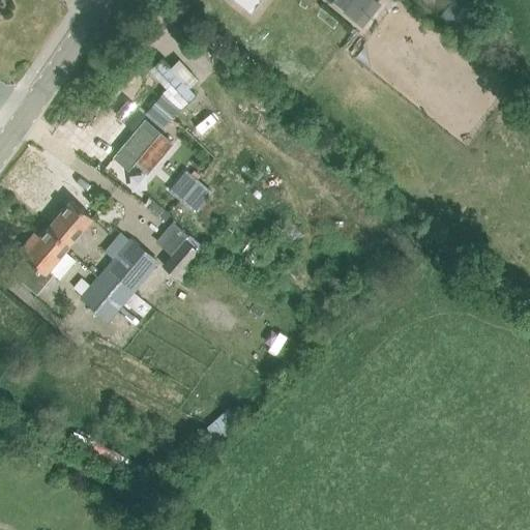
[(329,0),(330,1),(331,0),(332,0),(344,9),(343,10),(362,26),(381,3),(377,0),(329,0)]
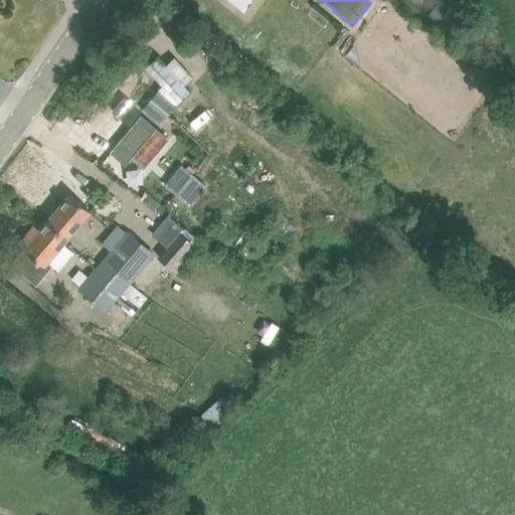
[(439,0),(426,17),(448,33),(461,15),(442,0),(439,0)]
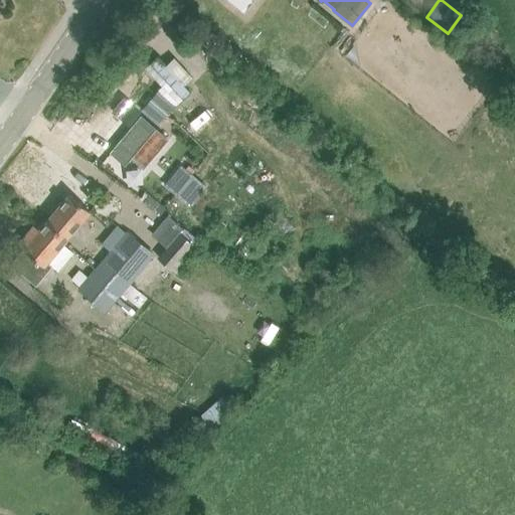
[(158,53),(144,64),(175,105),(189,94),(158,53)]
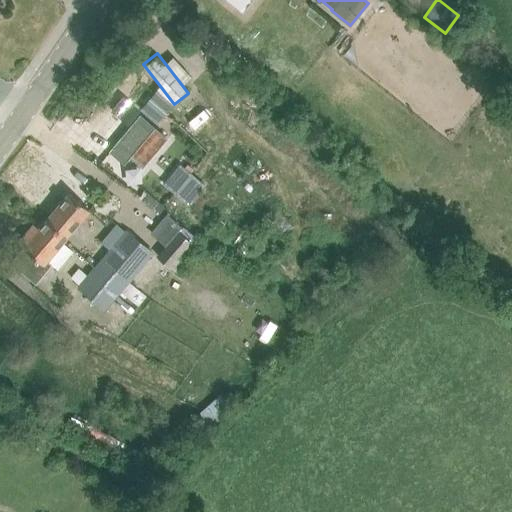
[(141,107),(156,119),(171,100),(156,88),(141,107)]
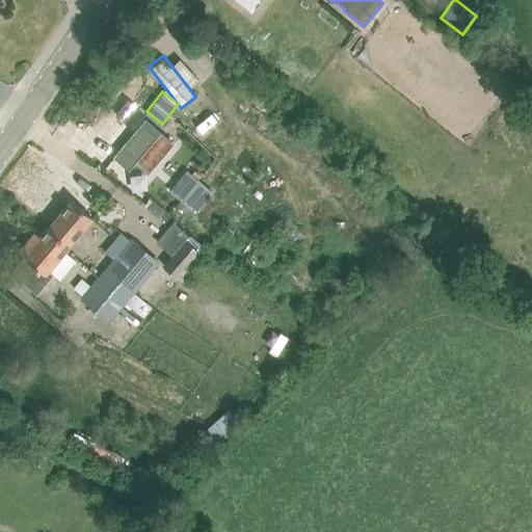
[(145,121),(114,157),(129,169),(134,162),(148,174),(173,143),(145,121)]
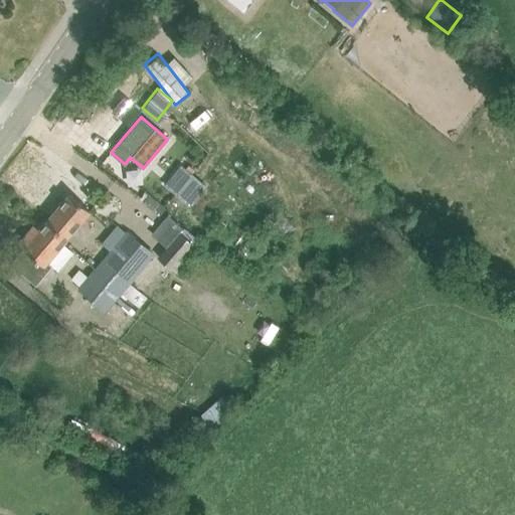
[(196,190),(208,177),(179,151),(167,164),(196,190)]
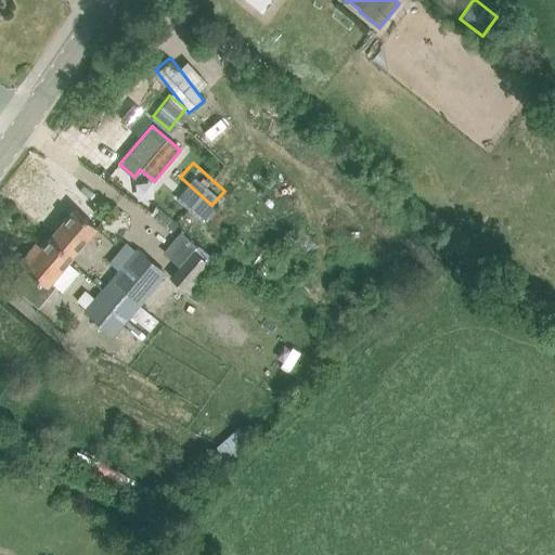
[(75,209),(42,248),(52,257),(55,254),(66,263),(67,261),(68,262),(98,229),(75,209)]
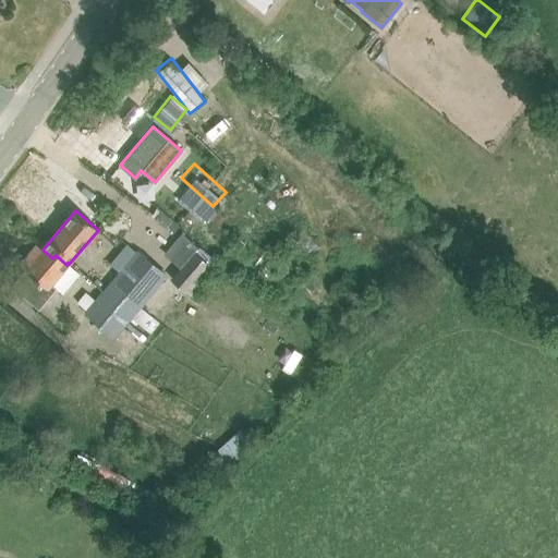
[(176,242),(166,255),(181,266),(170,278),(185,292),(209,266),(194,252),(192,255),(176,242)]
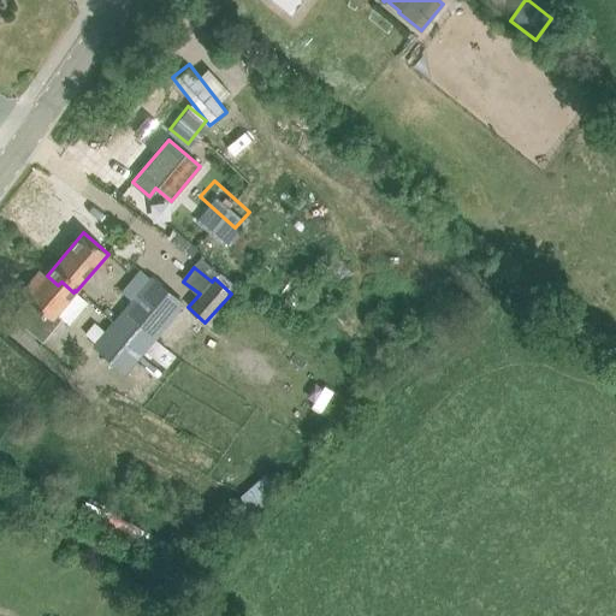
[(89,302),(76,291),(75,290),(73,292),(61,282),(58,285),(47,276),(41,271),(22,292),(28,298),(12,315),(42,342),(63,319),(70,325),(89,302)]
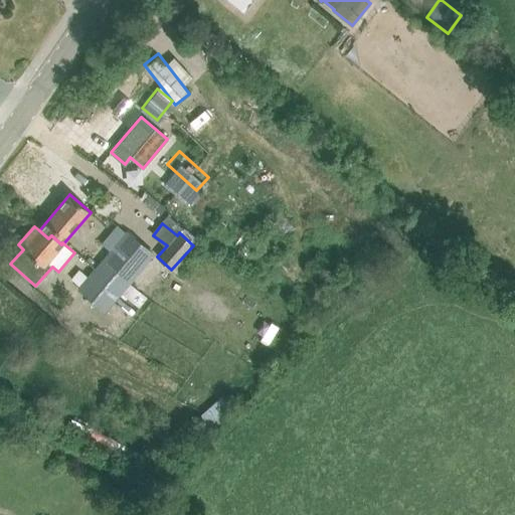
[(127,234),(104,262),(129,283),(153,255),(127,234)]
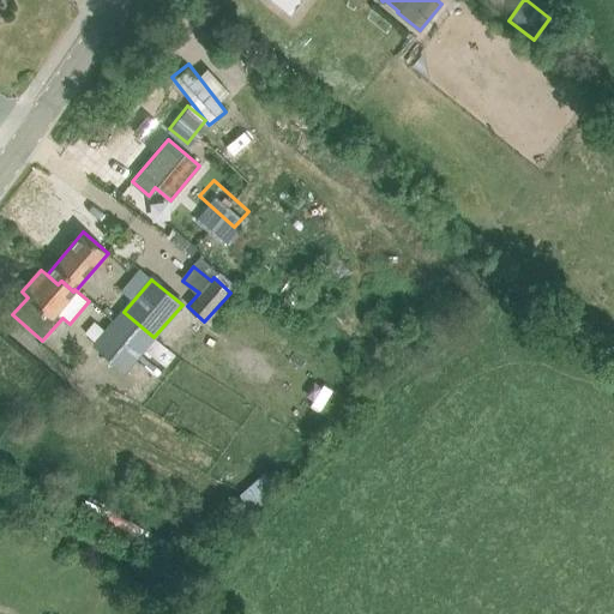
[(124,312),(95,344),(126,371),(145,348),(167,366),(175,355),(154,337),(124,312)]
